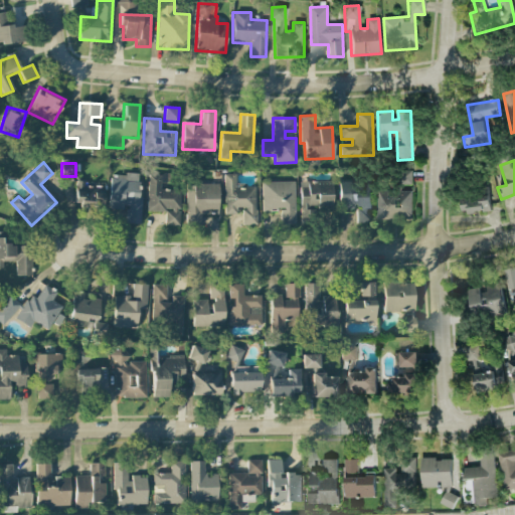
[(139,224),(141,175),(118,173),(118,179),(111,179),(109,209),(125,210),(125,223),(139,224)]
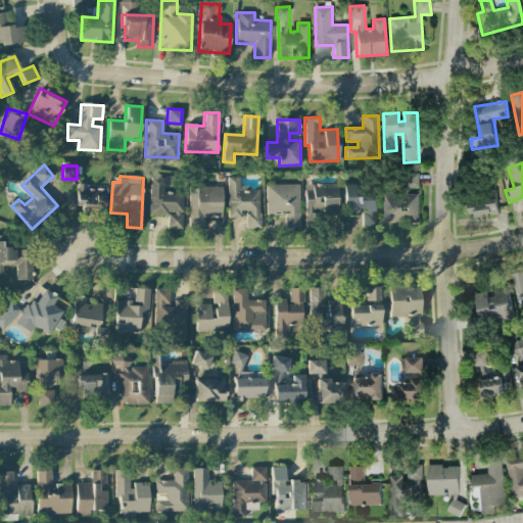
[(245,229),(260,229),(259,189),(240,189),(240,177),(227,178),(228,219),(244,218),(245,229)]
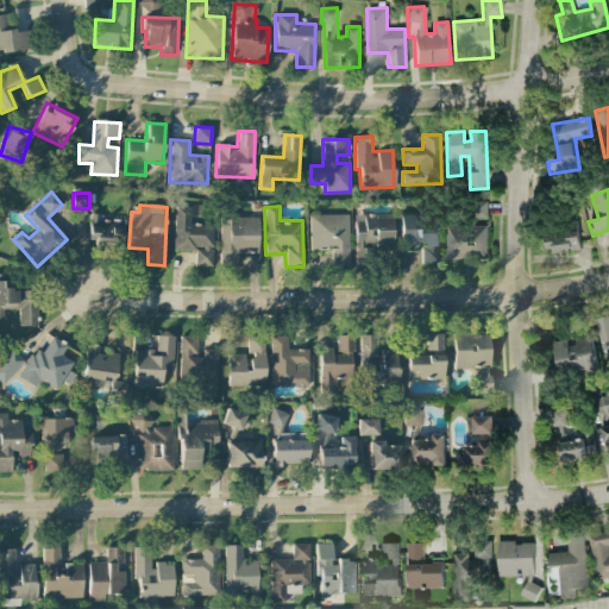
[(174,250),(196,251),(195,267),(213,268),(214,225),(190,225),(190,207),(175,207),(174,250)]
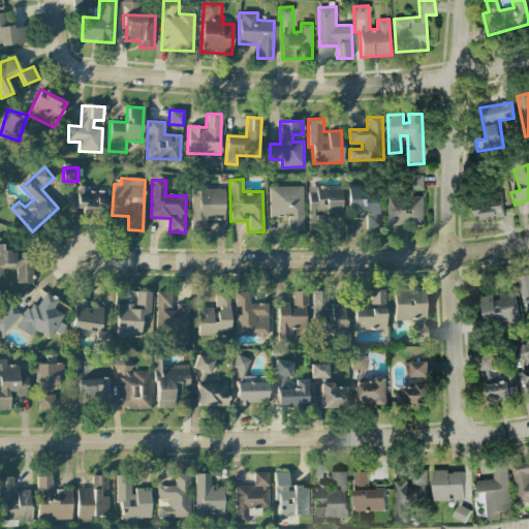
[(304,230),(303,186),(269,187),(270,218),(288,218),(288,230),(304,230)]
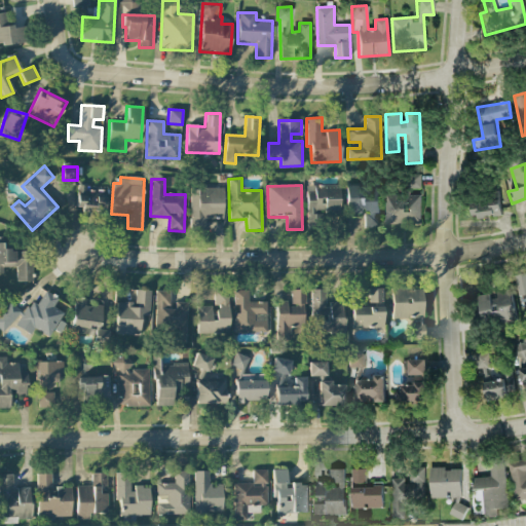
[(306,186),(307,219),(340,218),(339,185),(306,186)]
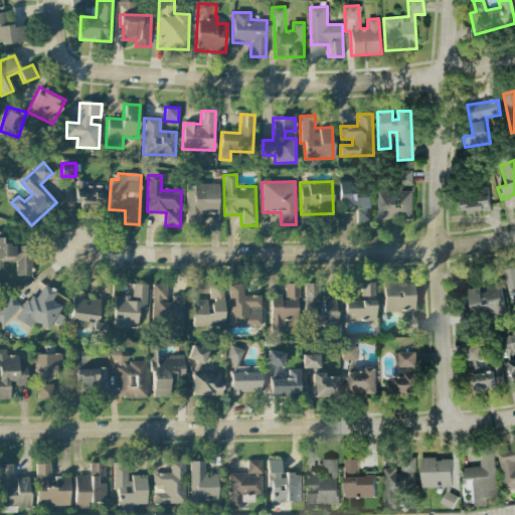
[(356,224),(371,223),(370,181),(339,182),(339,209),(356,209),(356,224)]
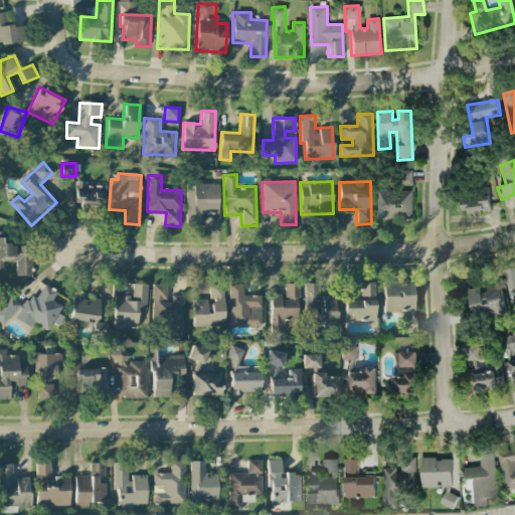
[(103,208),(104,193),(94,193),(95,184),(75,183),(74,206),(103,208)]
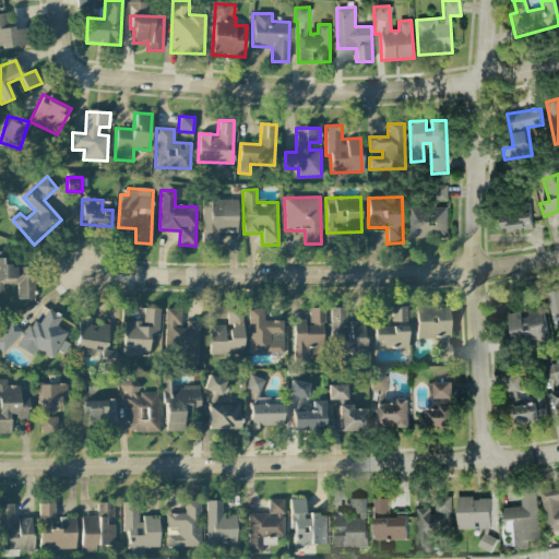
[(237,234),(238,200),(203,200),(202,242),(217,242),(217,233),(237,234)]
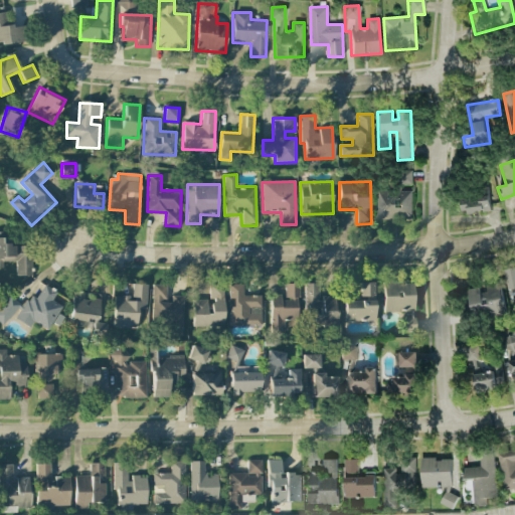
[(377,220),(411,219),(410,190),(376,190),(377,220)]
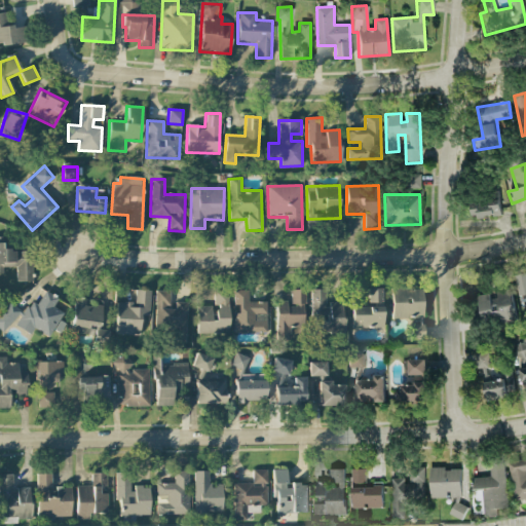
[(500,215),(498,195),(468,199),(472,218),(500,215)]
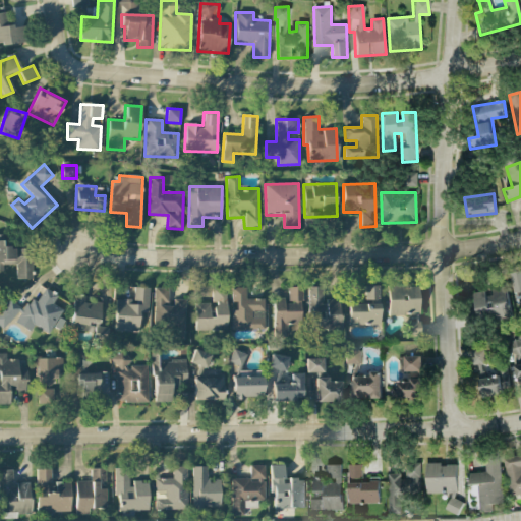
[(15,280),(32,279),(32,248),(0,248),(0,235),(0,268),(15,268),(15,280)]
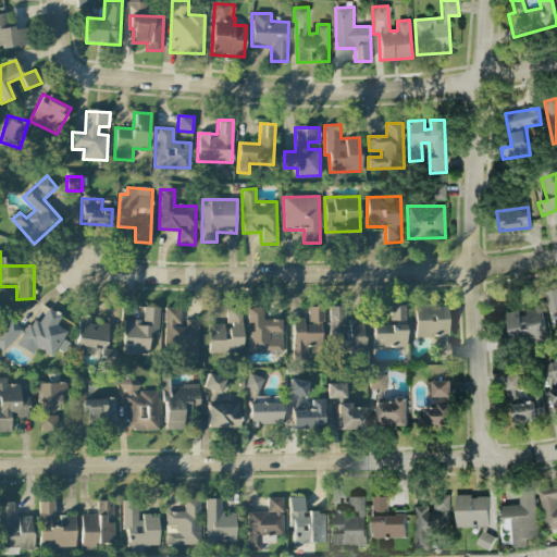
[(556,291),(545,293),(549,325),(556,323),(556,291)]
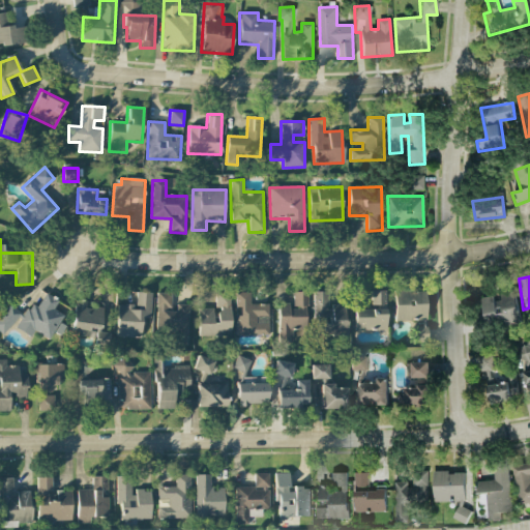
[(372,291),(372,310),(354,310),(355,331),(387,330),(385,291),(372,291)]
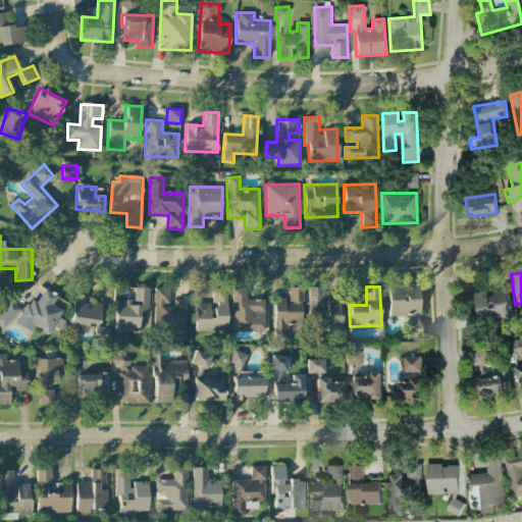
[(419,286),(388,288),(389,316),(420,316),(419,286)]
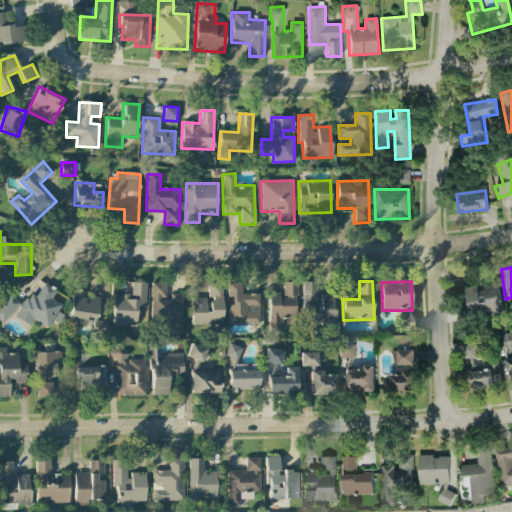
[(502,310),(497,281),(463,287),(468,316),(502,310)]
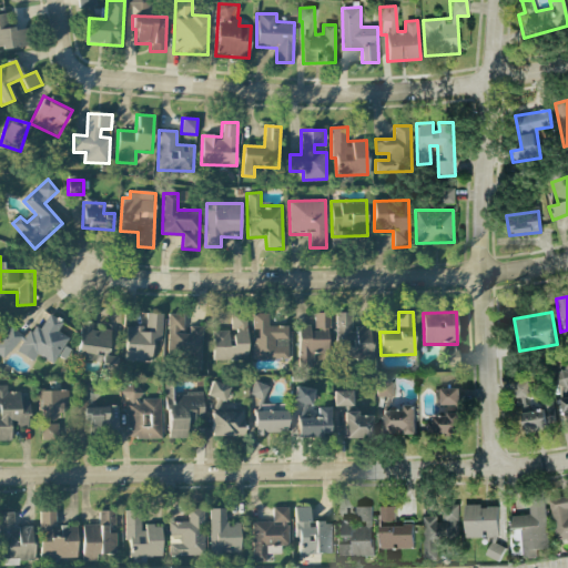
[(124,362),(151,363),(152,341),(162,341),(162,314),(146,313),(145,326),(125,326),(124,362)]
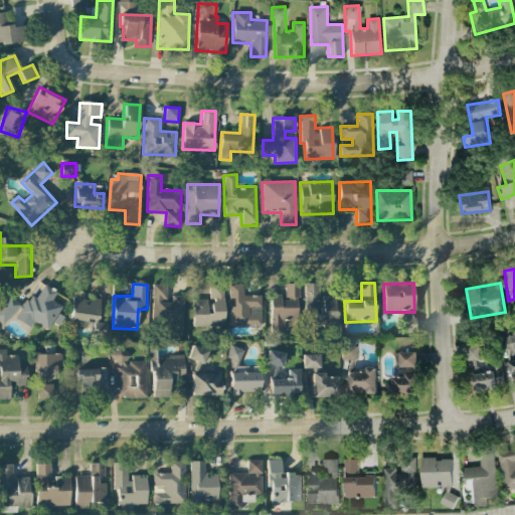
[(262,326),(262,296),(243,296),(242,284),(228,285),(229,327),(262,326)]
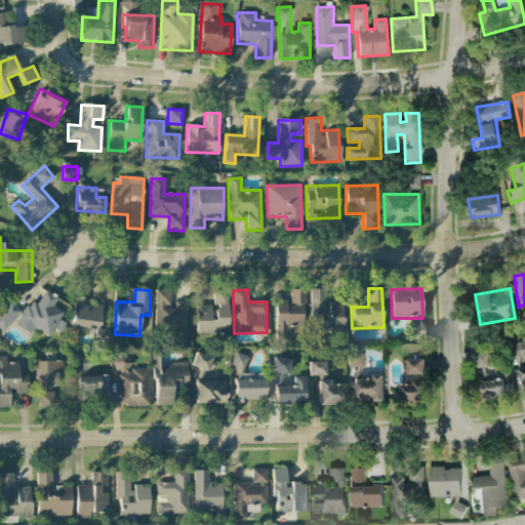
[(325,289),(310,289),(311,332),(344,332),(344,301),(325,303),(325,289)]
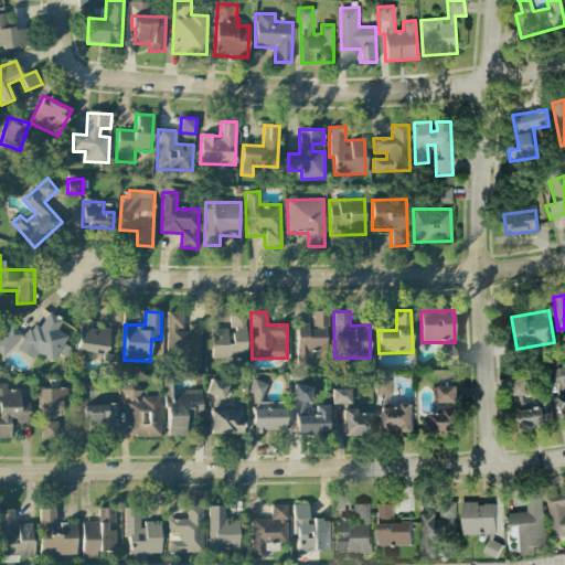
[(16,349),(32,360),(36,353),(52,363),(68,337),(57,329),(62,321),(49,312),(39,328),(32,323),(16,349)]
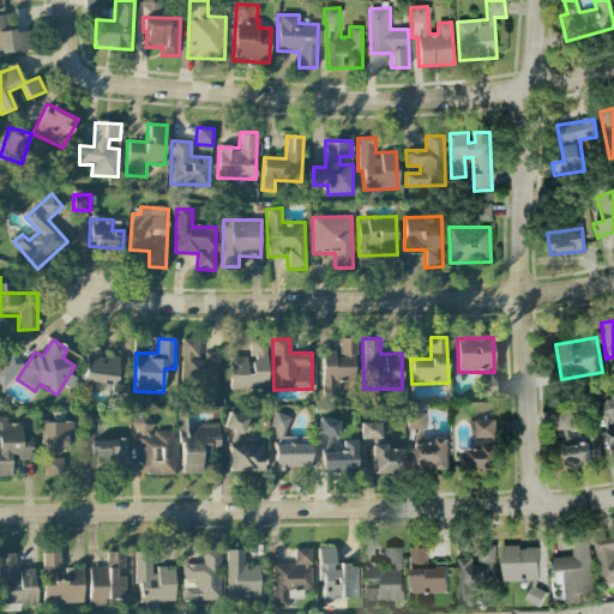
[(218,354),(200,353),(200,339),(182,339),(180,385),(205,386),(205,397),(217,398),(218,354)]
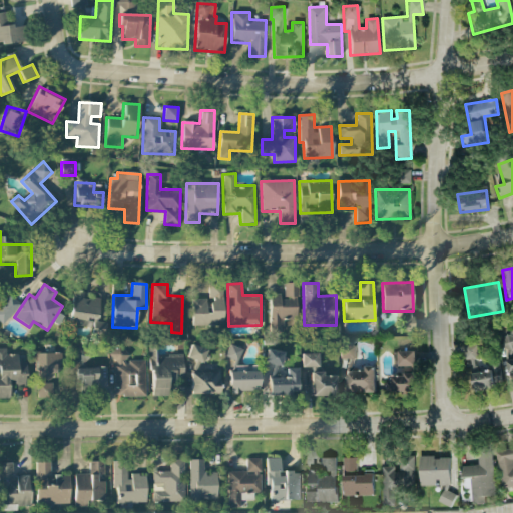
[(191,299),(191,326),(222,326),(223,285),(208,284),(208,299),(191,299)]
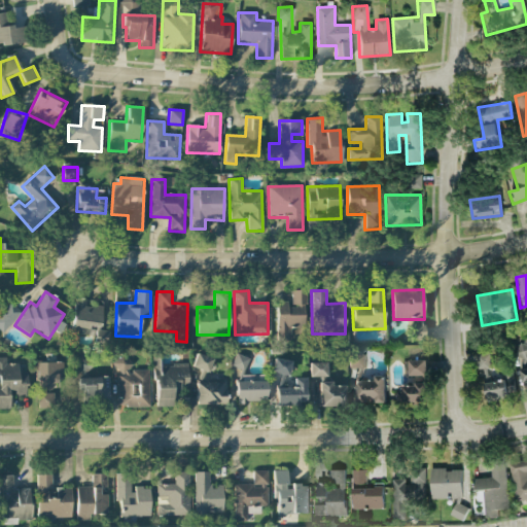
[(290,340),(290,328),(305,328),(305,291),(290,291),(290,302),(277,302),(277,341),(290,340)]
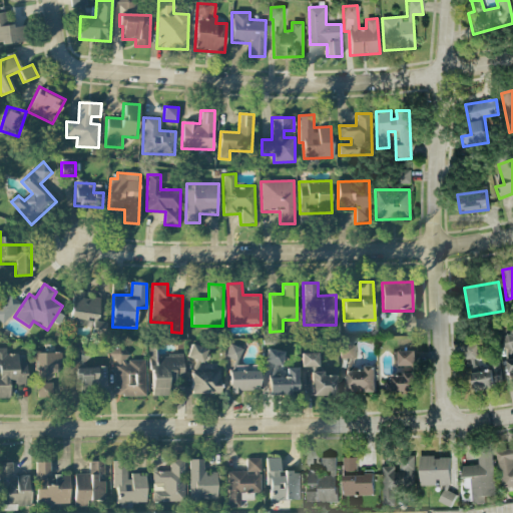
[(20,305),(9,294),(0,304),(0,321),(3,324),(20,305)]
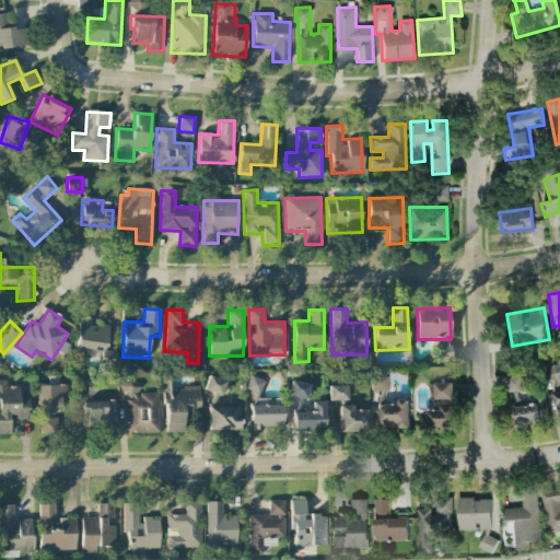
[(452,346),(441,346),(440,359),(451,360),(452,346)]
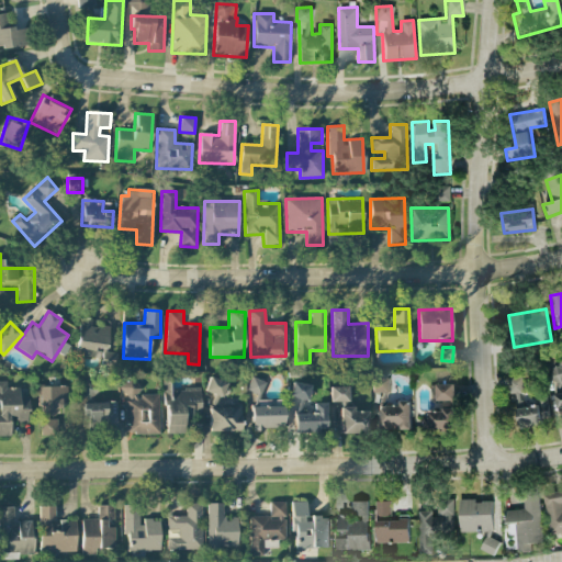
[(226,383),(209,378),(204,392),(222,397),(226,383)]
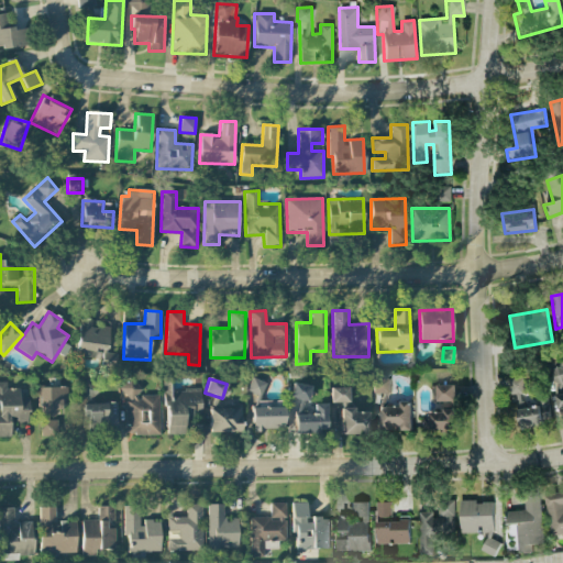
[(261,397),(266,384),(253,378),(247,392),(261,397)]
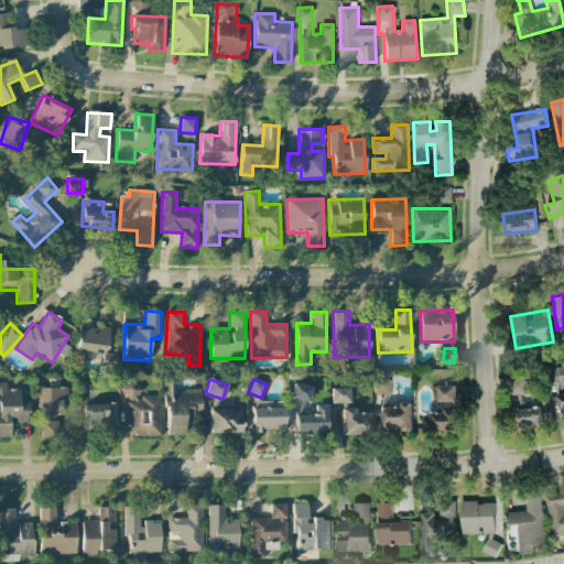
[(375,379),(375,393),(389,394),(390,379),(375,379)]
